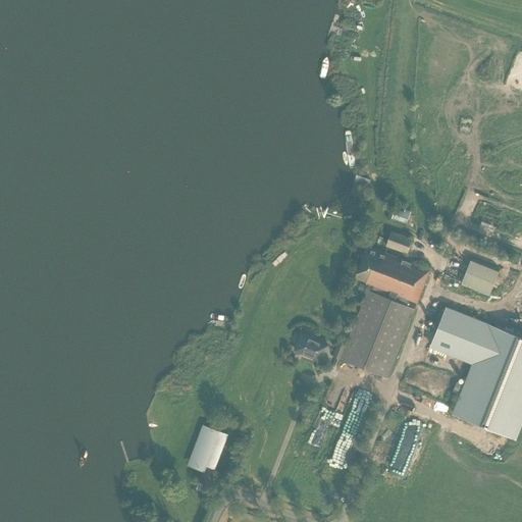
[(396,208),(392,218),(407,224),(411,211),(405,209),(404,211),(396,208)]
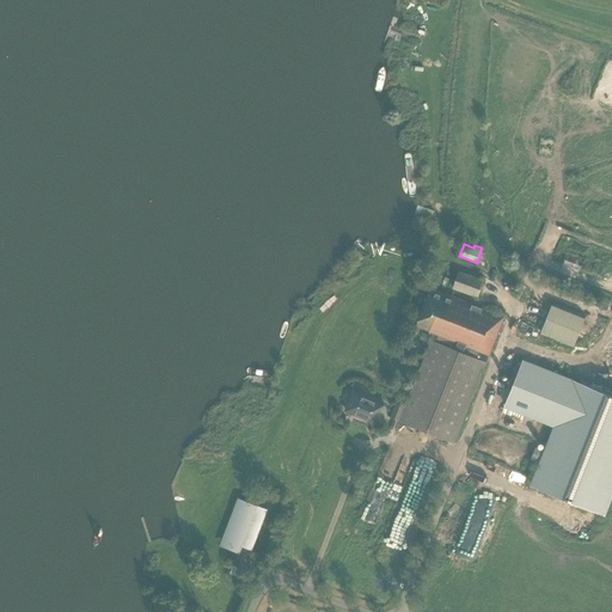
[(580,276),(586,261),(568,254),(562,269),(580,276)]
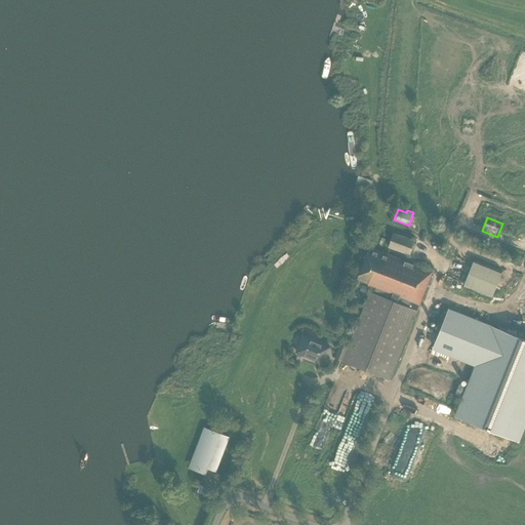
[(389,247),(409,254),(414,240),(394,233),(389,247)]
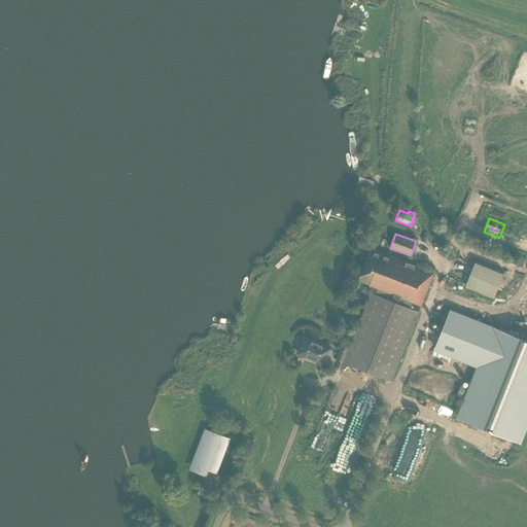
[(374,288),(349,349),(342,346),(336,360),(391,382),(434,273),(389,255),(371,248),(358,281),(370,285),(370,287),(374,288)]
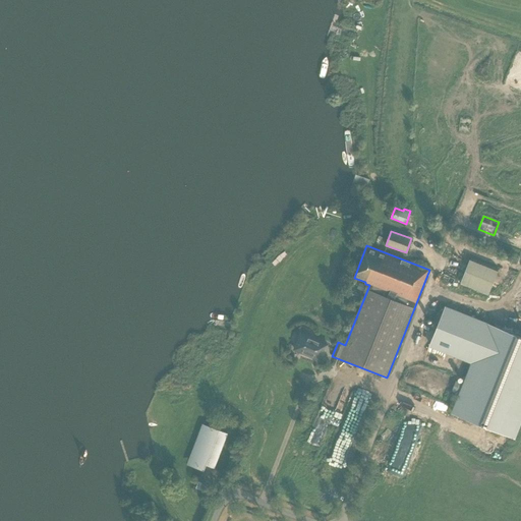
[(489,296),(499,274),(469,263),(460,286),(489,296)]
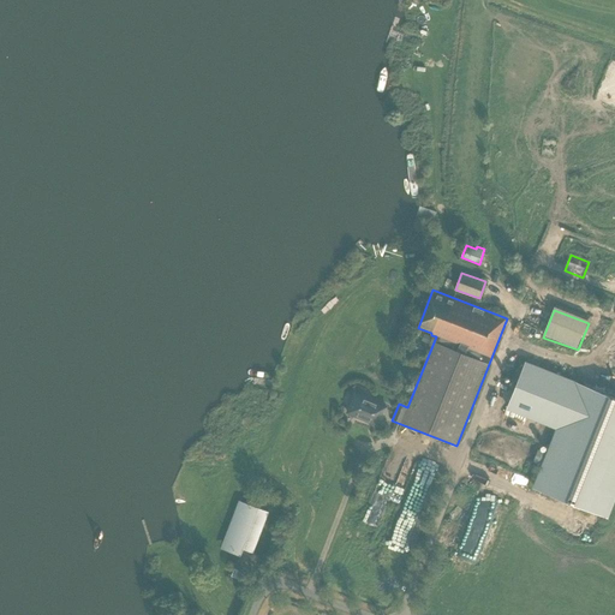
[(525,324),(523,330),(535,336),(537,329),(525,324)]
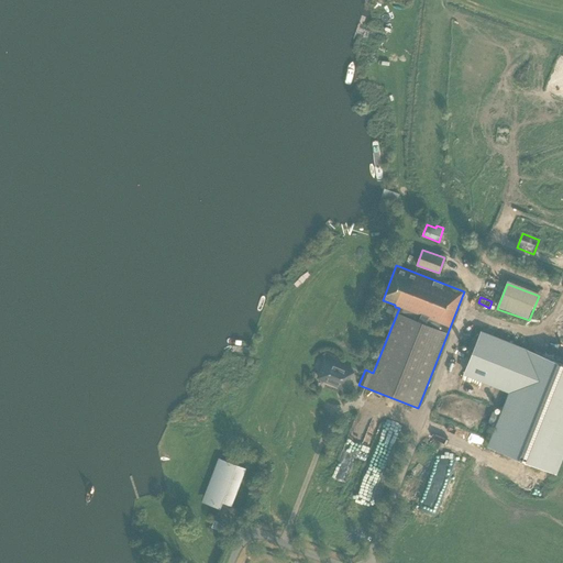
[(509,393),(488,446),(558,474),(562,460),(562,363),(482,330),(464,374),(509,393)]
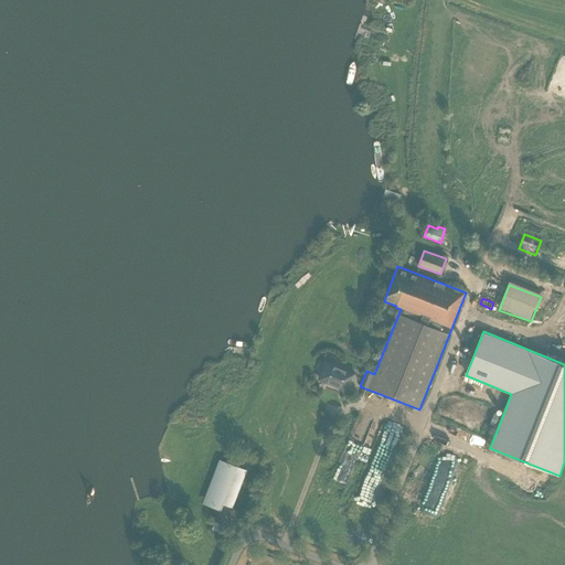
[(348,391),(355,374),(327,362),(319,380),(330,383),(329,384),(338,387),(338,386),(348,391)]
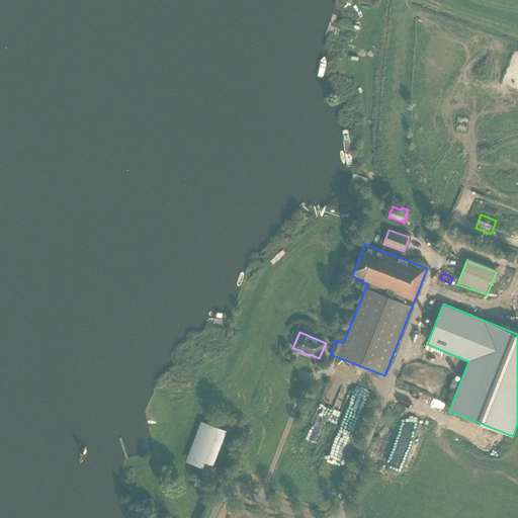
[(307,438),(319,443),(322,434),(318,432),(320,426),(313,423),(307,438)]
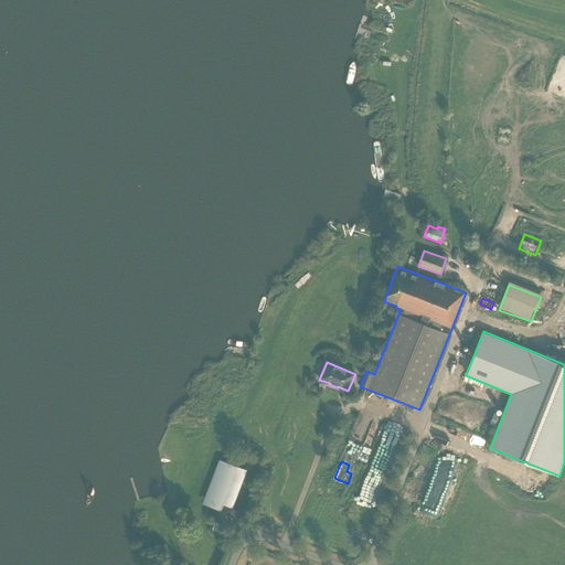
[(236,466),(235,469),(224,465),(210,503),(219,507),(220,503),(232,508),(246,470),(236,466)]
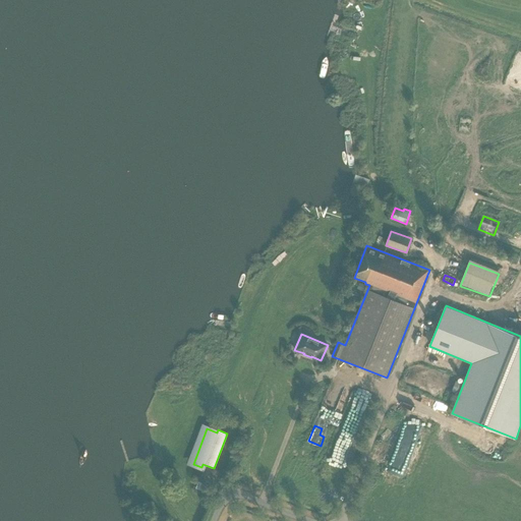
[(389,473),(400,477),(410,451),(399,446),(389,473)]
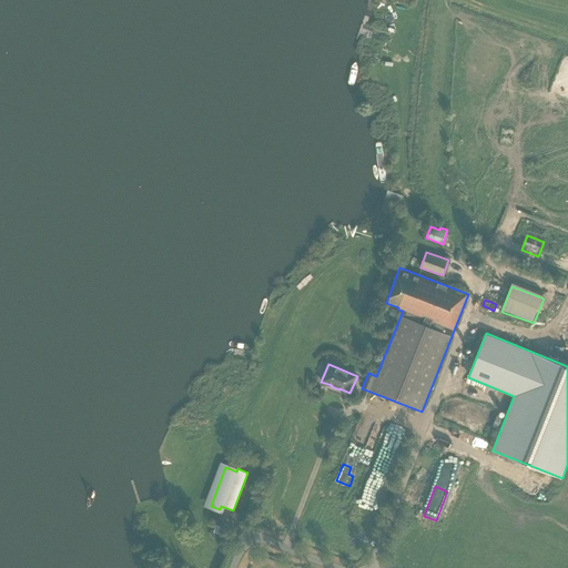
[(365,497),(359,505),(368,510),(373,503),(365,497)]
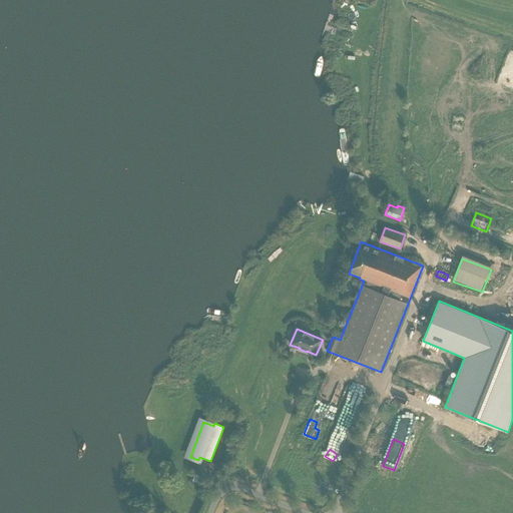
[(195,474),(192,480),(201,484),(204,477),(195,474)]
